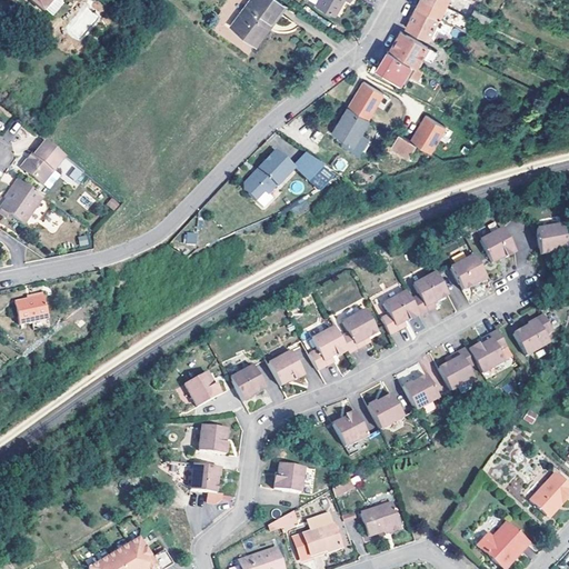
[(31,0),(46,11),(55,0),(31,0)]
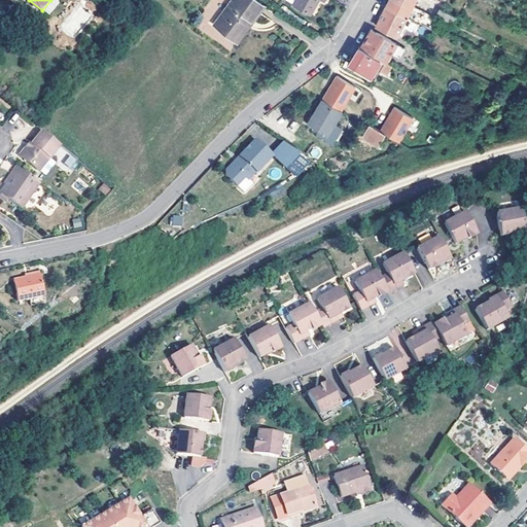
[(250,18),(253,20),(265,5),(257,0),(233,0),(215,25),(234,38),(250,18)]
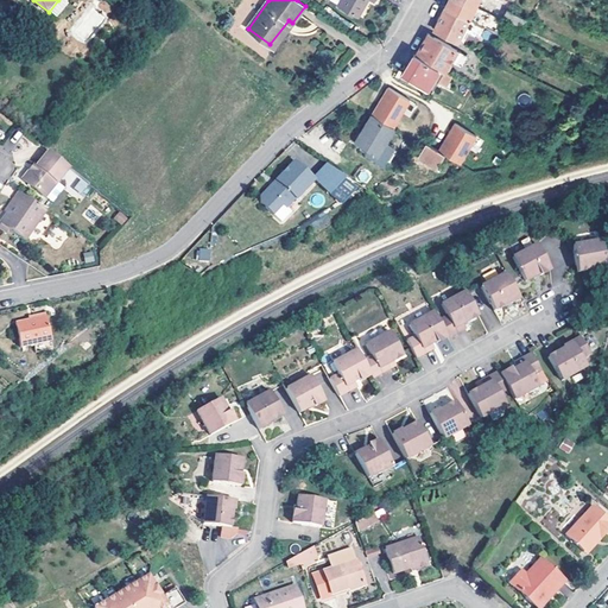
[(330,0),(361,17),(369,0),(373,0),(375,0),(374,0),(330,0)]
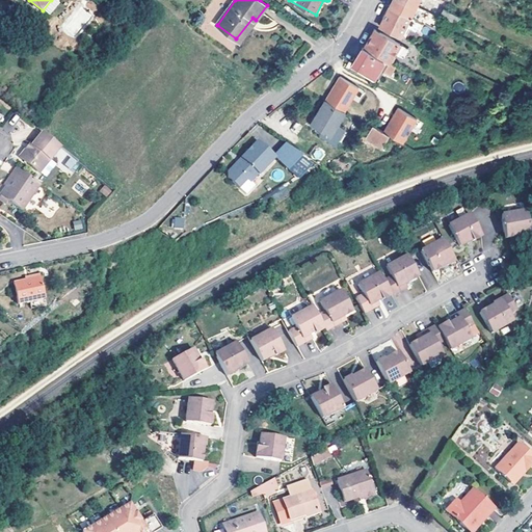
[(326,0),(323,0),(316,15),(319,17),(328,0),(326,0)]
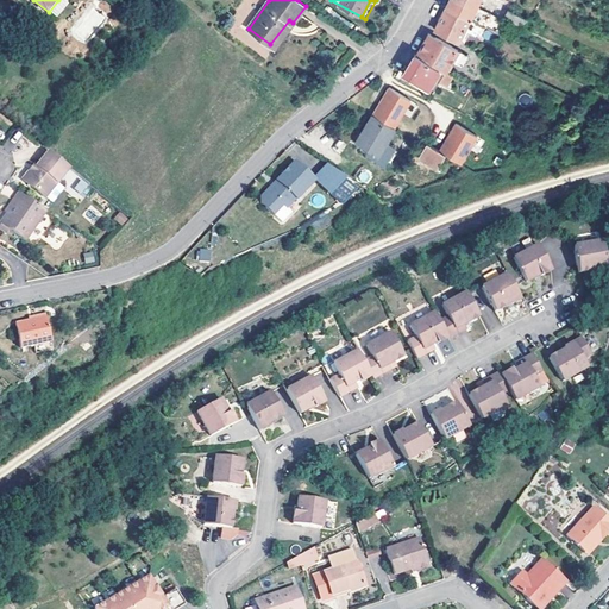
[(450,0),(447,6),(470,17),(477,5),(478,0),(450,0)]
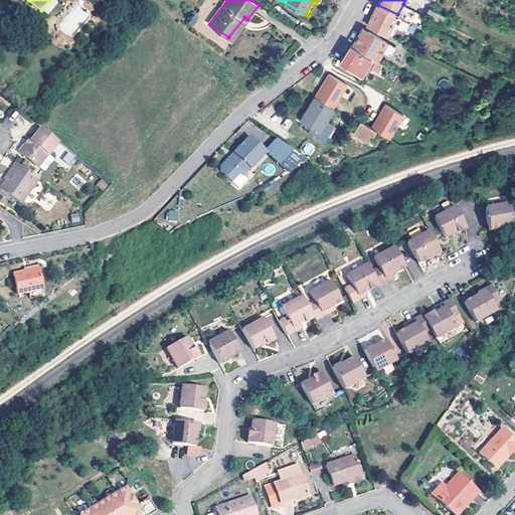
[(397,14),(421,26),(426,16),(403,4),(397,14)]
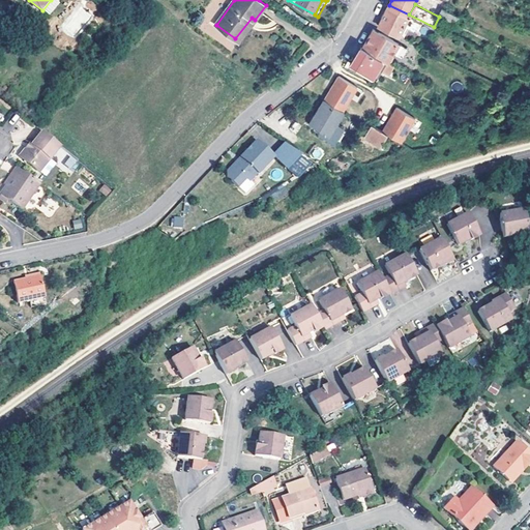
[(61,29),(75,38),(91,13),(78,5),(61,29)]
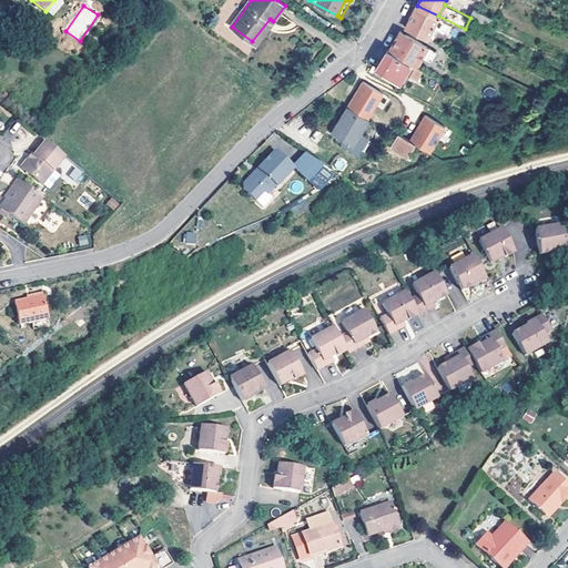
[(406,27),(427,38),(438,16),(417,6),(413,14),(406,27)]
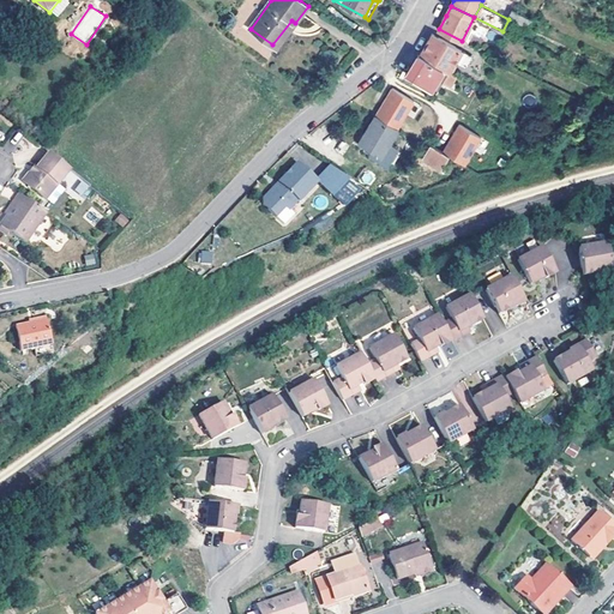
[(513,8),(509,19),(528,29),(534,18),(513,8)]
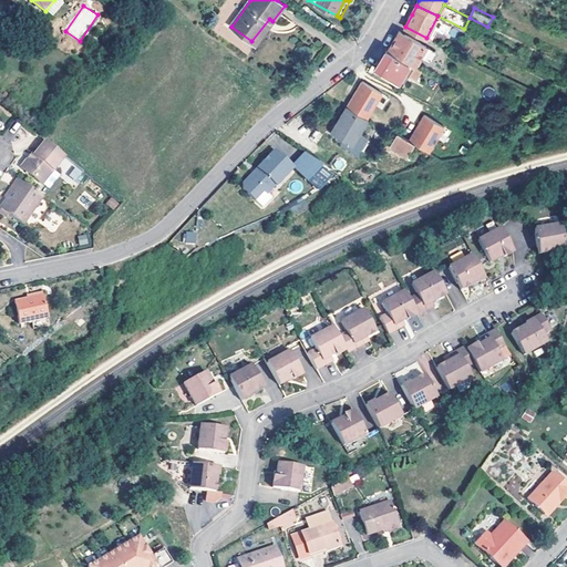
[(251,41),(256,44),(272,21),(269,19),(251,41)]
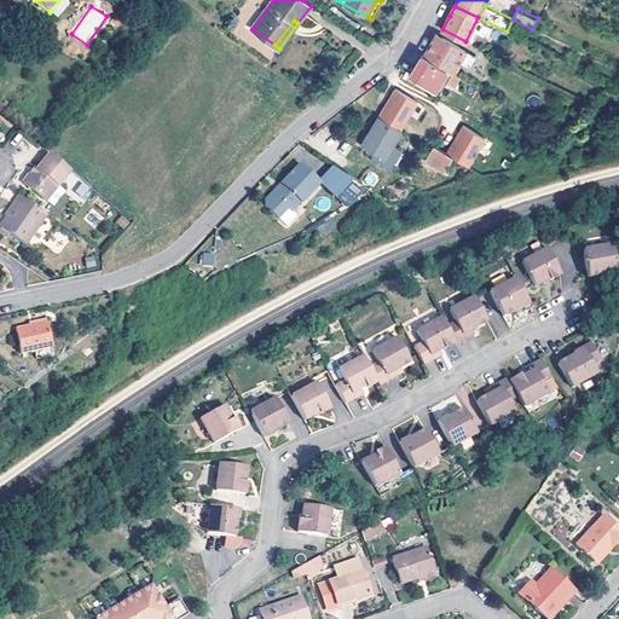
[(424,55),(447,67),(460,45),(437,33),(429,44),(424,55)]
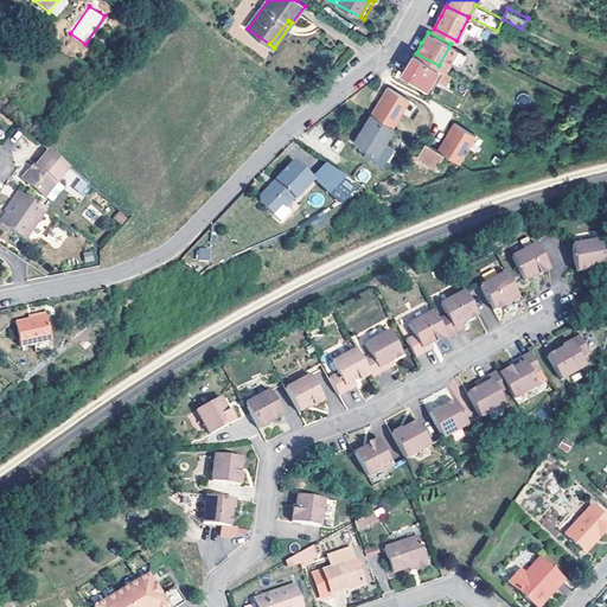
[(442,68),(443,66),(455,46),(451,44),(439,65),(442,68)]
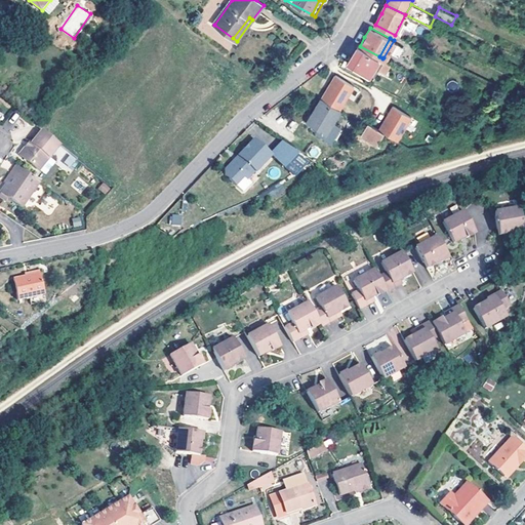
[(378,67),(382,58),(379,56),(360,46),(355,54),(351,62),(373,76),(378,67)]
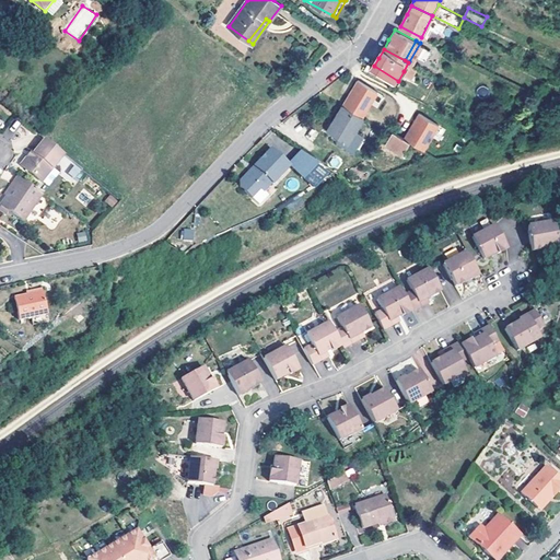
[(408,62),(404,71),(411,76),(417,67),(408,62)]
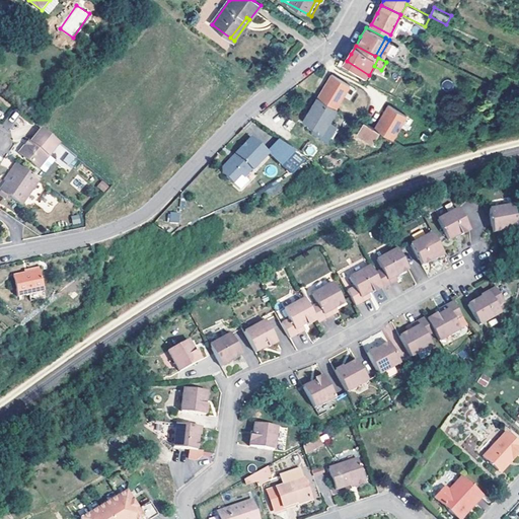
[(332,74),(318,97),(337,108),(351,85),(332,74)]
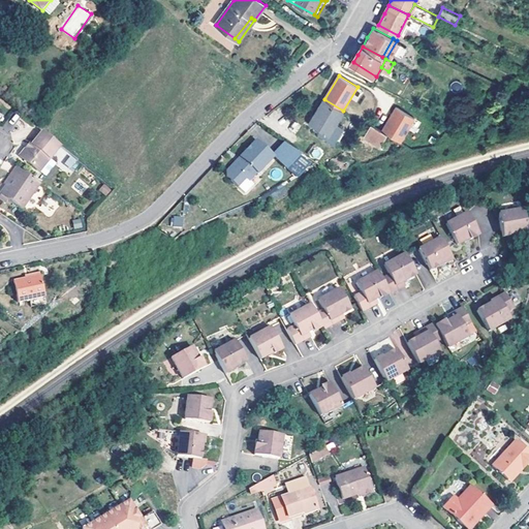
[(343,111),(324,99),(310,124),(314,127),(312,129),(327,137),(328,138),(337,122),(343,111)]
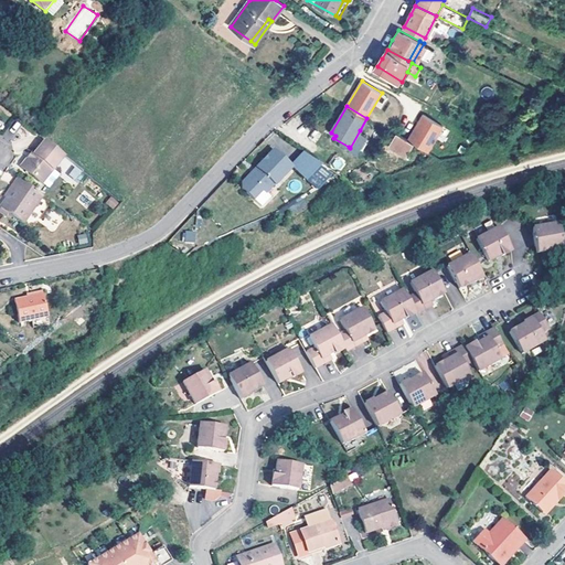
[(424,115),(407,140),(413,144),(427,152),(443,127),(424,115)]
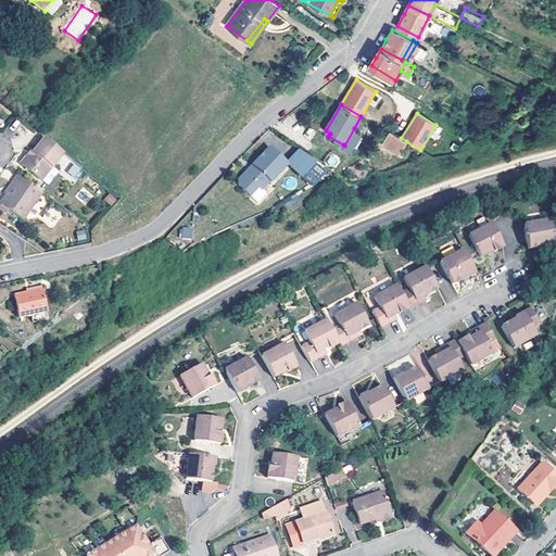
[(354,128),(344,146),(351,150),(362,134),(354,128)]
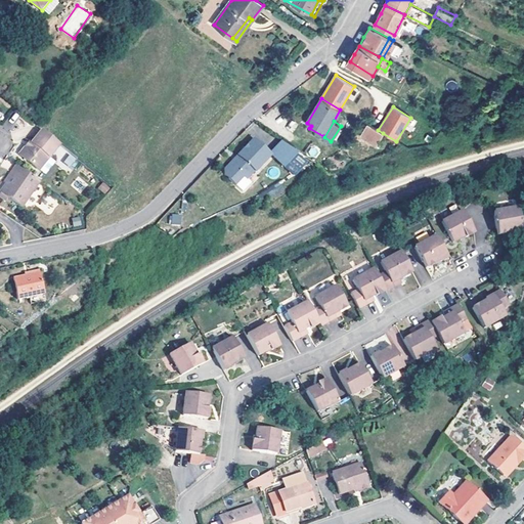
[(378,130),(367,123),(361,134),(378,143),(383,133),(378,130)]
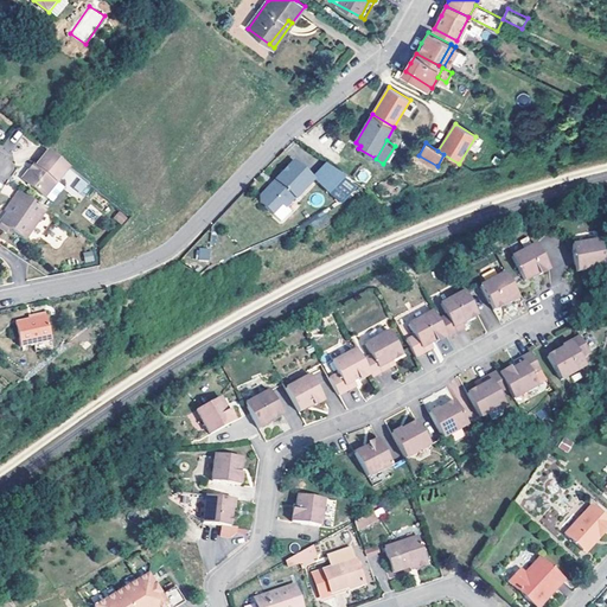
[(19,177),(42,196),(53,180),(65,165),(46,148),(33,164),(29,170),(26,167),(19,177)]
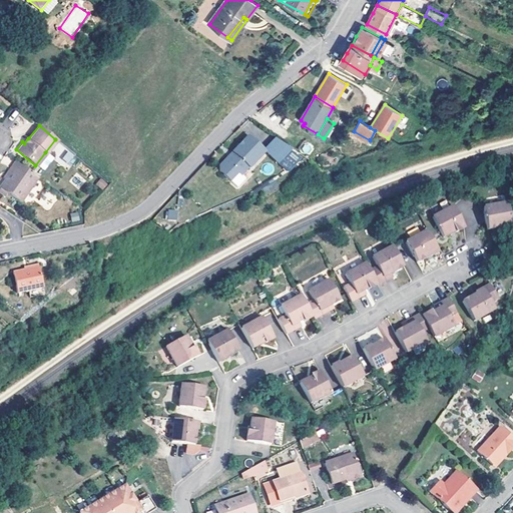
[(230,156),(224,156),(219,161),(219,167),(229,177),(237,170),(239,172),(247,165),(249,165),(266,150),(265,150),(250,133),(233,148),(235,151),(230,156)]
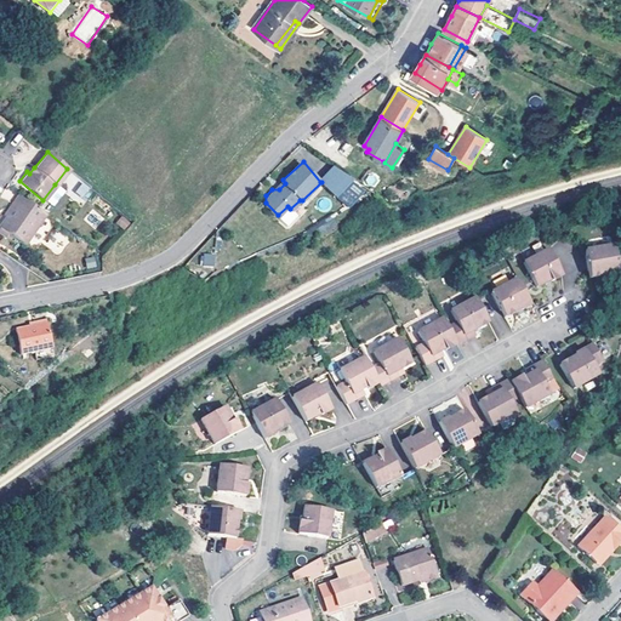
[(337,167),(320,182),(322,182),(335,198),(355,180),(337,167)]
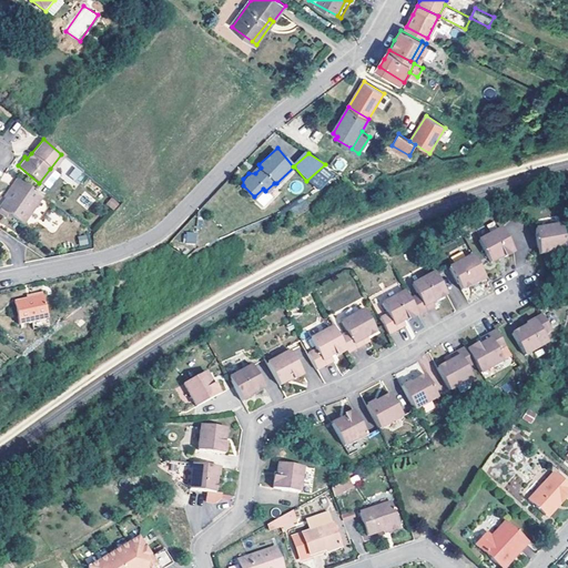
[(333,166),(343,171),(347,161),(337,155),(333,166)]
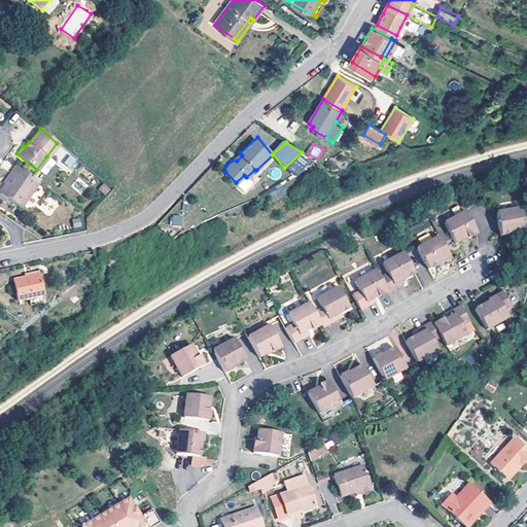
[(46,156),(36,170),(41,175),(53,162),(46,156)]
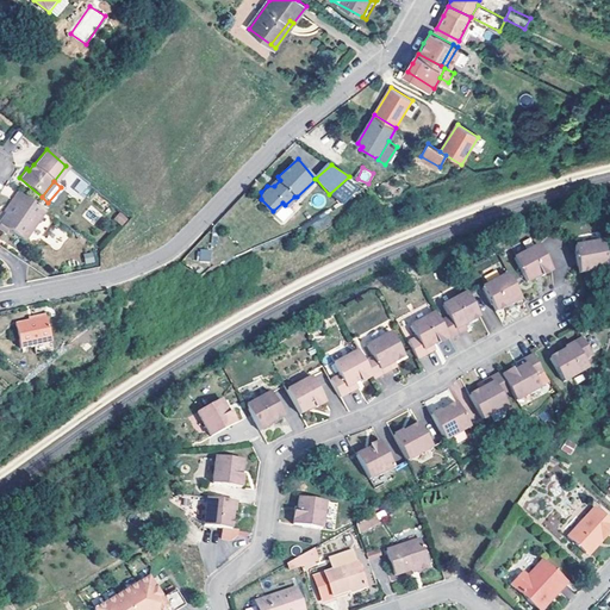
[(0,216),(0,222),(5,226),(22,237),(42,209),(14,190),(5,204),(8,205),(4,211),(0,216)]
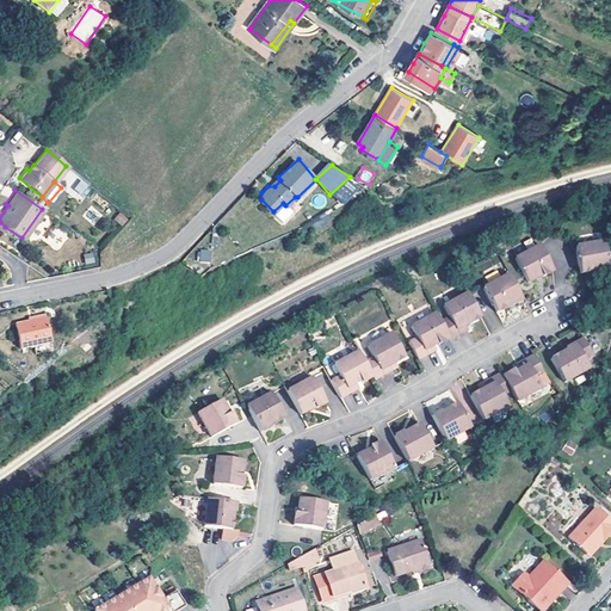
[(276,215),(281,220),(291,211),(285,205),(276,215)]
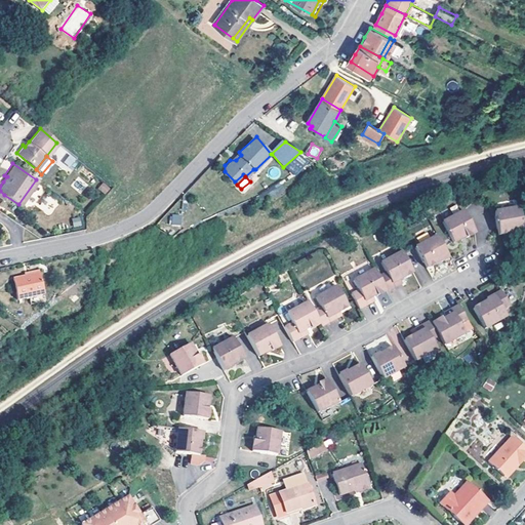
[(103,182),(97,189),(106,195),(111,188),(103,182)]
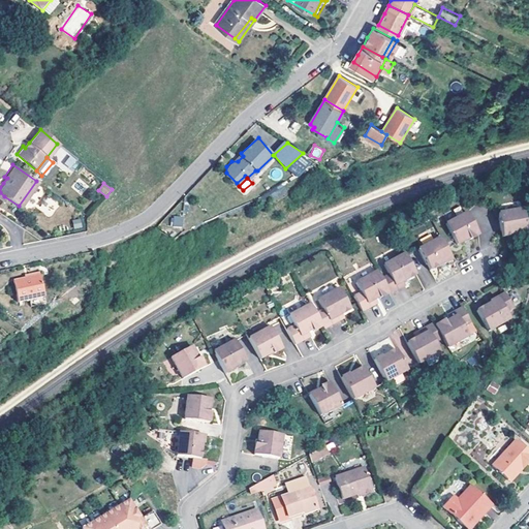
[(50,197),(39,207),(48,216),(58,206),(50,197)]
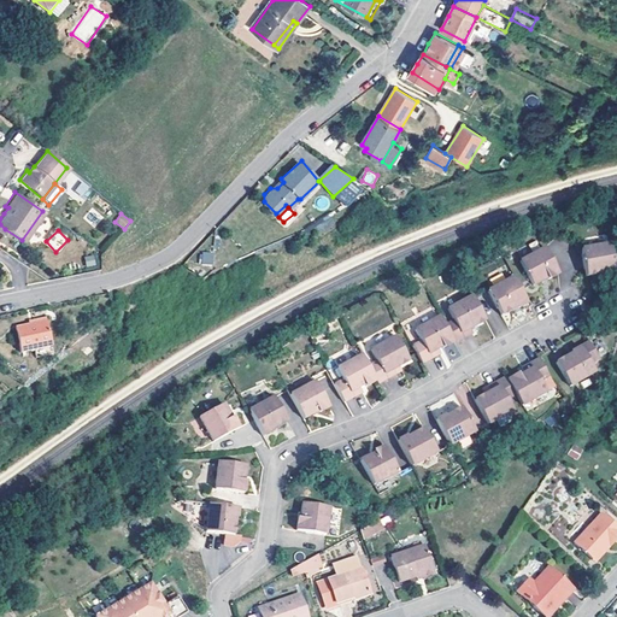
[(607,269),(607,272),(616,270),(616,263),(613,240),(585,246),(589,271),(594,271),(607,269)]
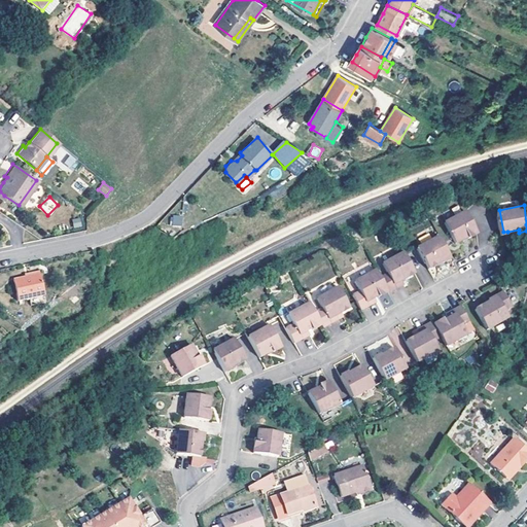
[(469,235),(470,237),(480,232),(467,209),(447,220),(457,241),(465,237),(469,235)]
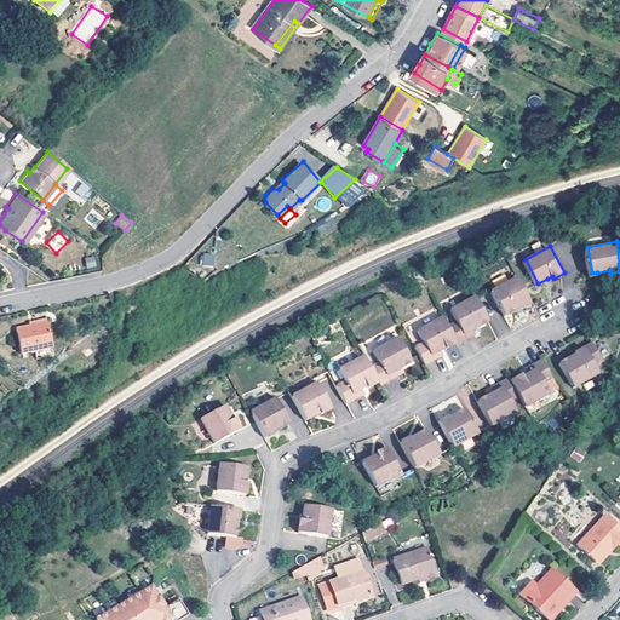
[(201,265),(214,265),(214,254),(201,253),(201,265)]
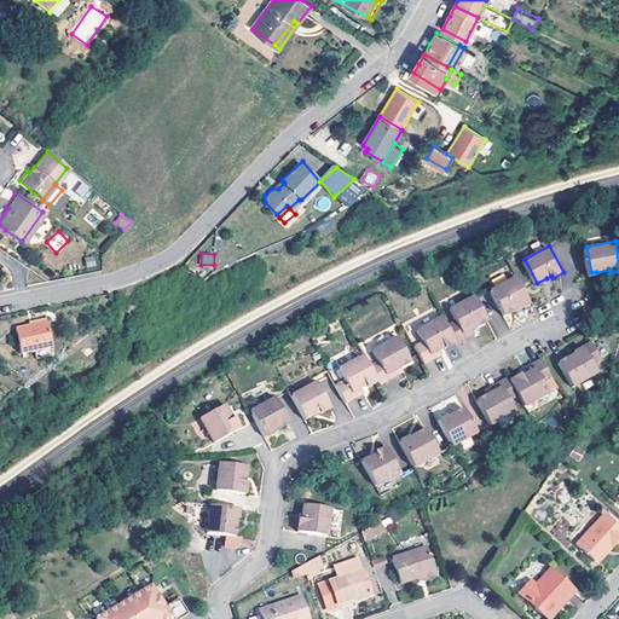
[(94,255),(84,258),(86,267),(96,265),(94,255)]
